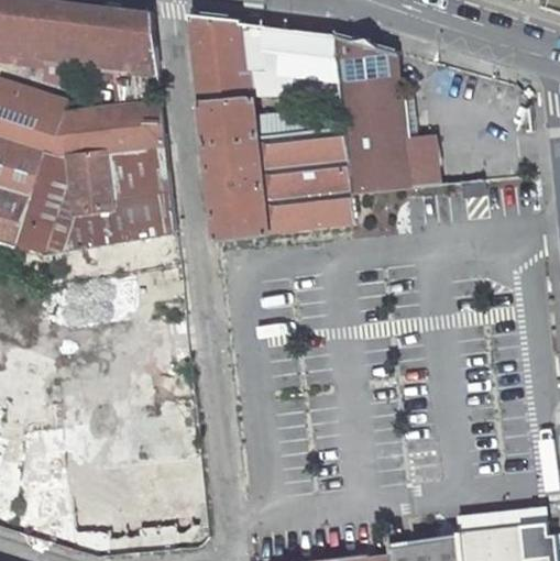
[(76,70),(157,80),(150,12),(87,4),(41,0),(0,0),(0,61),(43,67),(43,64),(76,67),(76,70)]
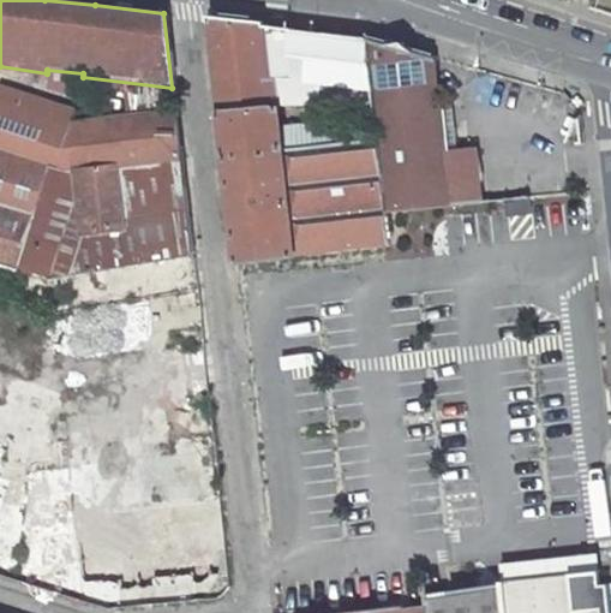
[(285,105),(323,102),(371,101),(364,37),(205,19),(215,107),(275,105),(285,105)]
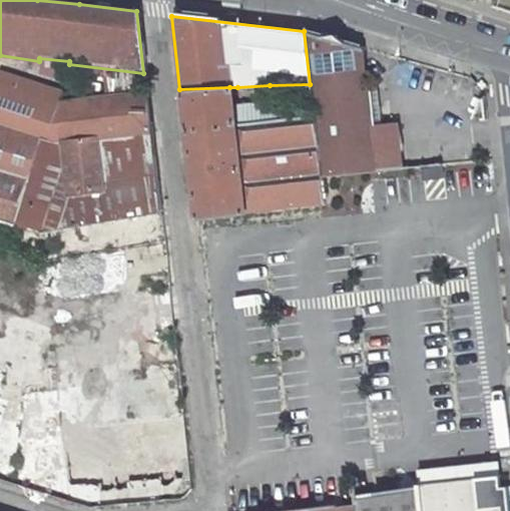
[(311,97),(319,170),(360,167),(361,167),(368,169),(391,166),(390,151),(392,151),(389,123),(377,124),(376,124),(373,87),(363,88),(359,47),(304,31),(310,84),(311,97)]
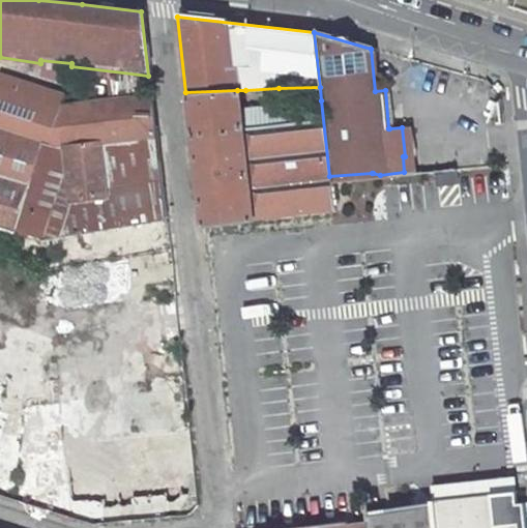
[(71,63),(40,60),(40,63),(37,76),(70,79),(71,66),(71,63)]
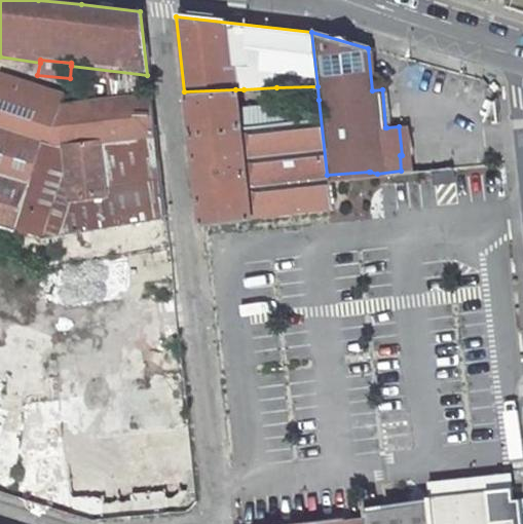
[(61,96),(0,77),(0,86),(59,104),(61,96)]
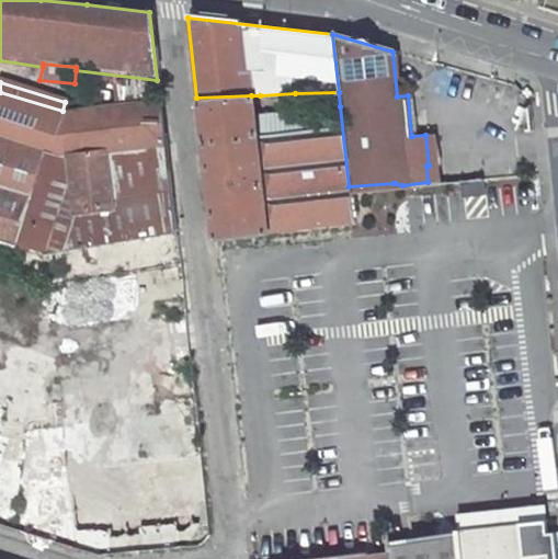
[(144,86),(88,91),(89,109),(146,103),(144,86)]
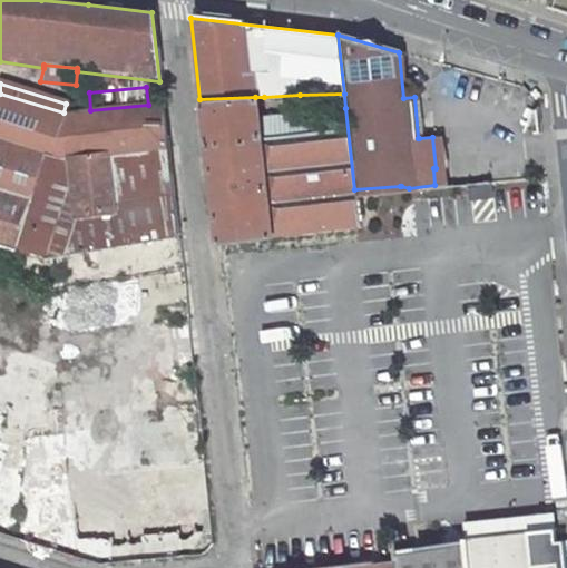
[(64,113),(0,94),(0,245),(11,248),(45,162),(65,160),(71,214),(110,208),(104,154),(165,147),(160,103),(148,105),(90,110),(64,113)]
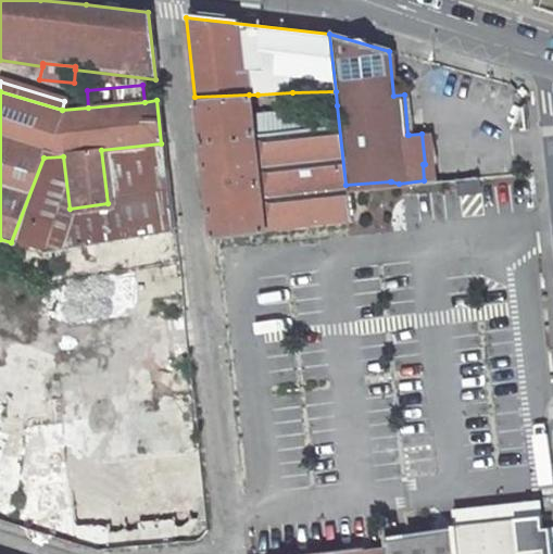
[(292,98),(337,105),(336,91),(292,92),(292,98)]
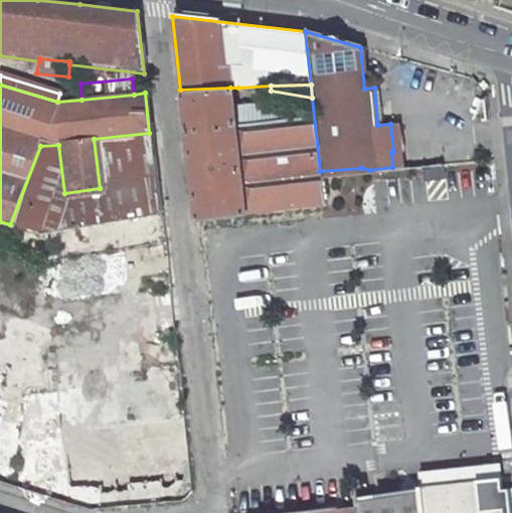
[(161,211),(149,133),(94,139),(100,188),(64,193),(58,145),(40,146),(10,224),(44,233),(161,211)]
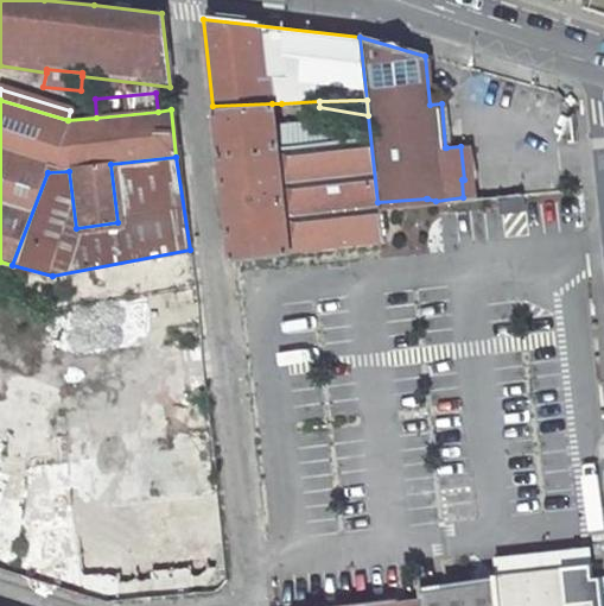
[(500,212),(521,209),(520,191),(497,194),(500,212)]
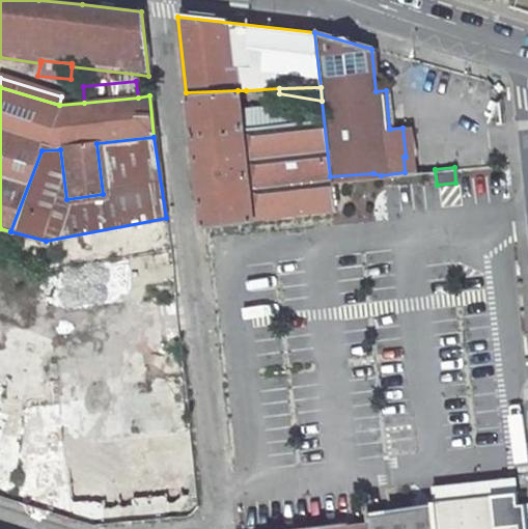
[(468,498),(492,496),(495,525),(520,523),(515,476),(443,484),(445,500),(468,498)]
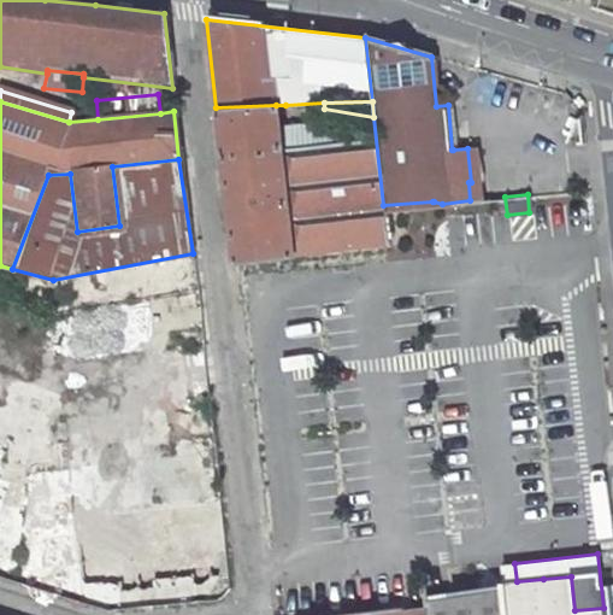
[(605,614),(603,608),(575,610),(571,577),(543,579),(517,581),(502,583),(502,586),(505,614),(605,614)]
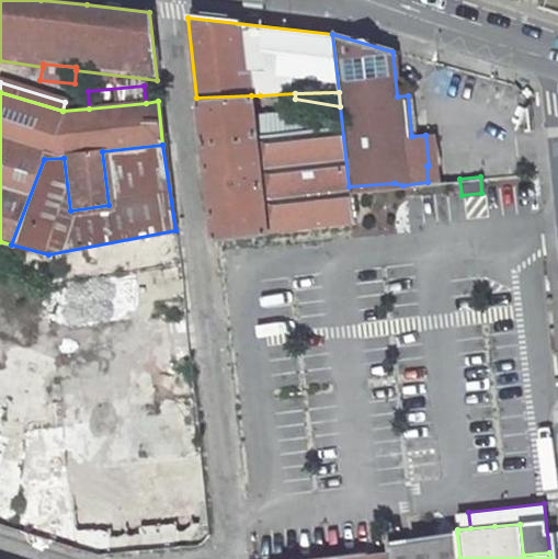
[(459,558),(457,533),(439,535),(440,537),(412,540),(387,544),(388,555),(365,557),(362,555),(322,558),(459,558)]
